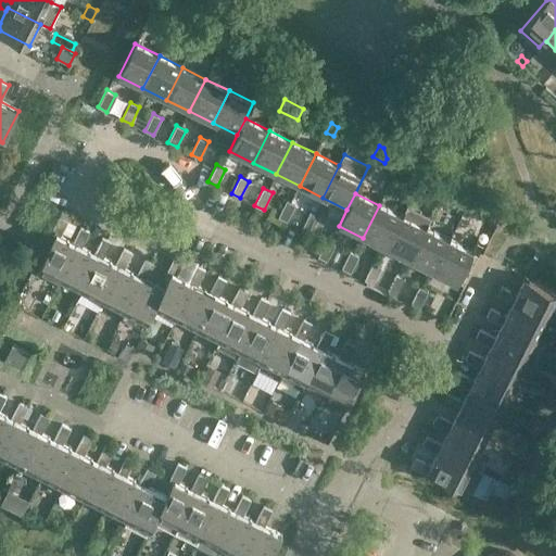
[(287,222),(295,204),(287,200),(278,216),(287,222)]
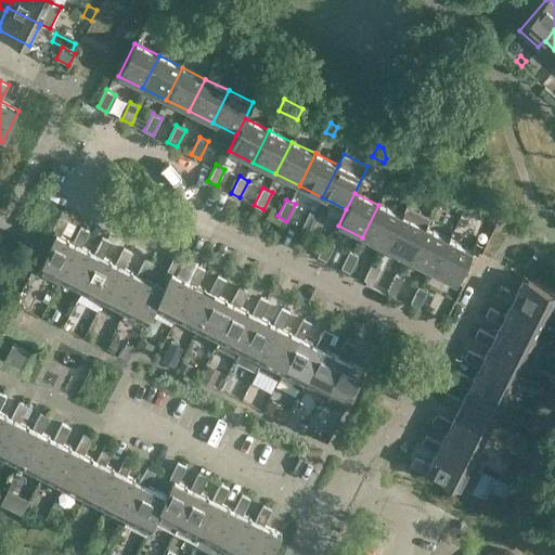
[(402,217),(378,205),(362,237),(386,248),(402,217)]
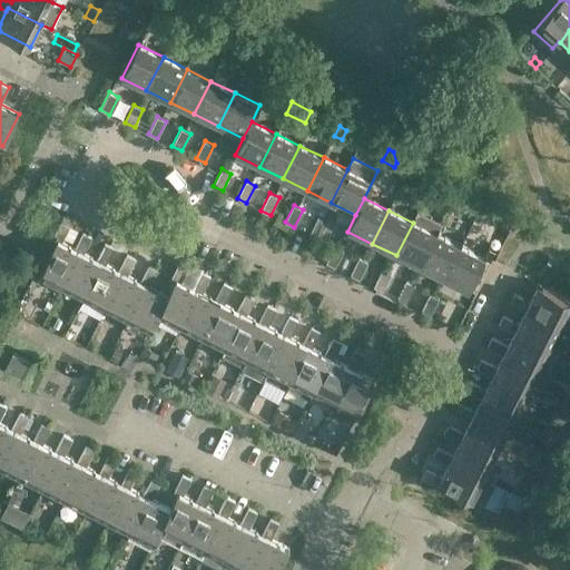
[(413,223),(396,255),(420,267),(436,234),(442,223),(418,210),(413,223)]
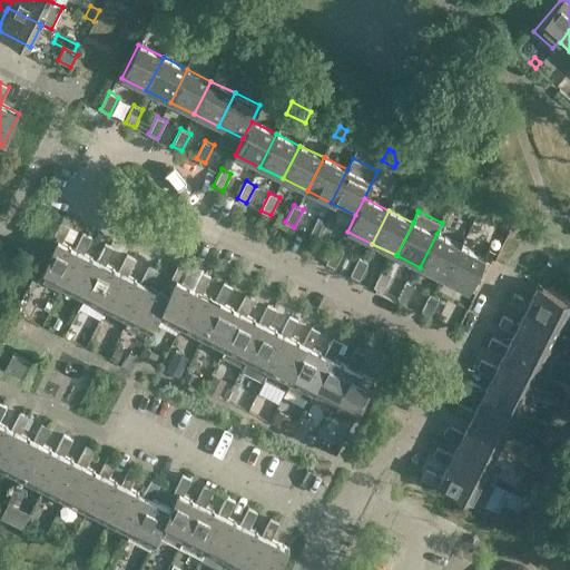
[(318,239),(327,222),(317,217),(308,234),(318,239)]
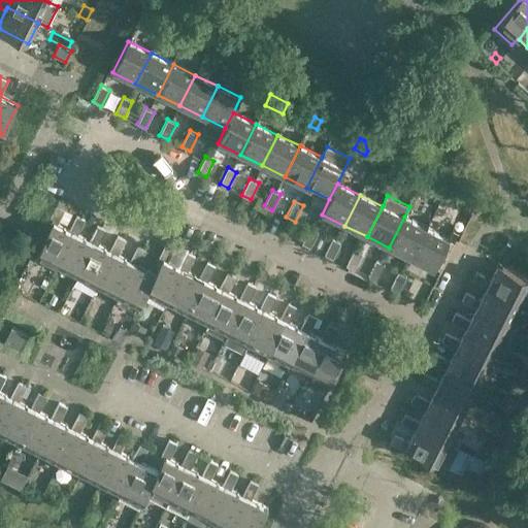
[(37,254),(59,264),(74,233),(69,230),(58,225),(65,209),(56,205),(48,220),(53,223),(37,254)]
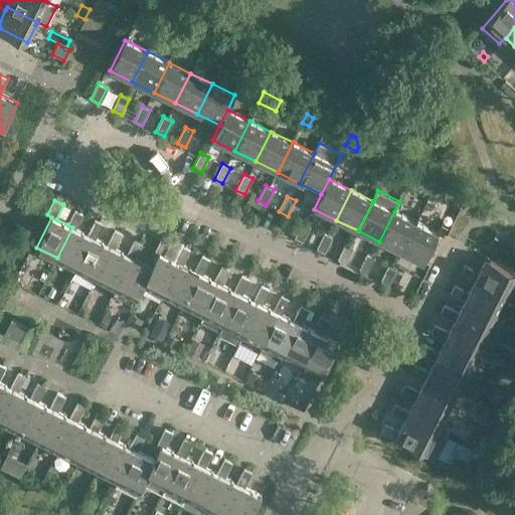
[(452,202),(447,213),(455,218),(461,207),(452,202)]
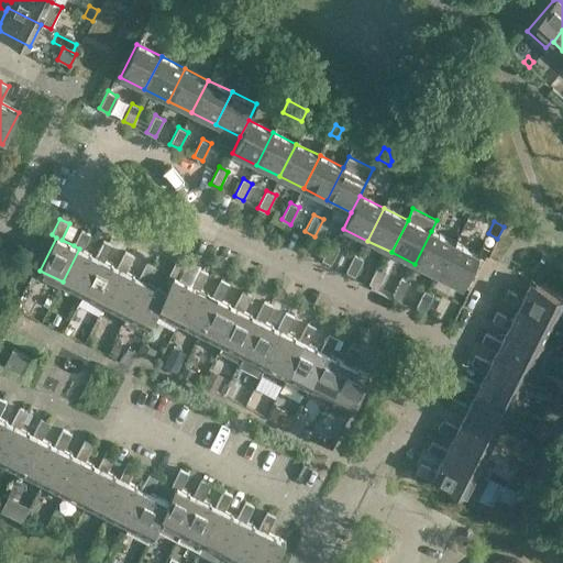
[(81,229),(74,245),(79,249),(63,282),(84,293),(100,260),(95,256),(83,251),(91,234),(81,229)]
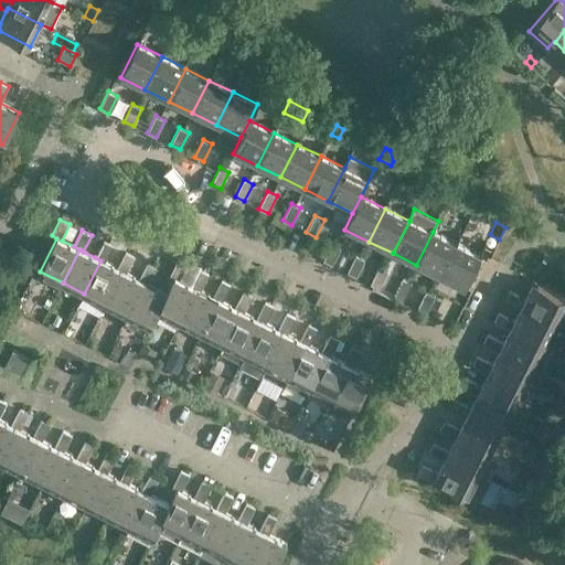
[(456,244),(433,232),(416,265),(439,277),(456,244)]
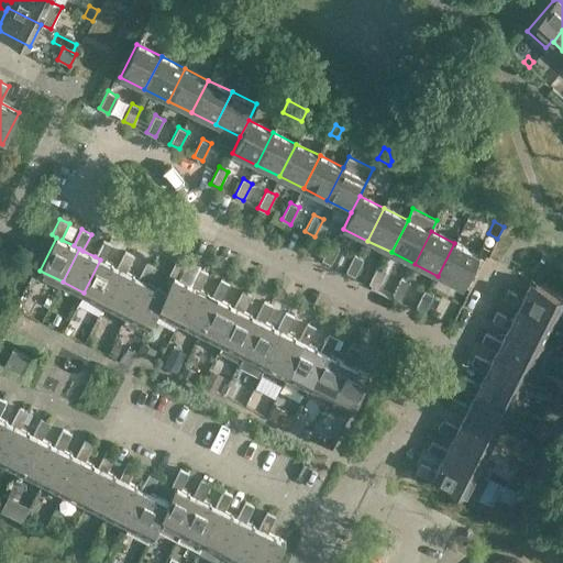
[(103,240),(95,256),(100,260),(84,293),(106,304),(122,271),(117,267),(105,261),(112,245),(103,240)]
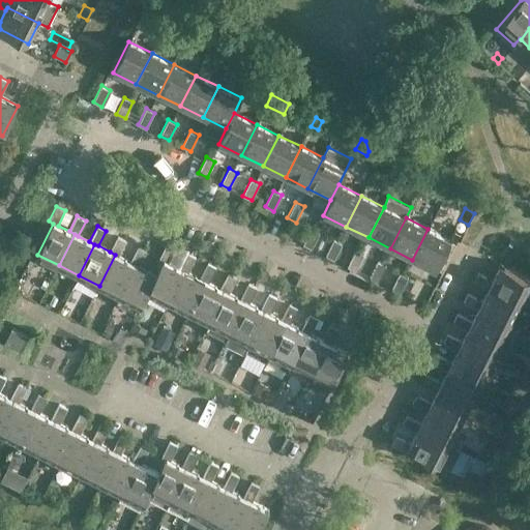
[(311,228),(302,244),(312,248),(320,233),(311,228)]
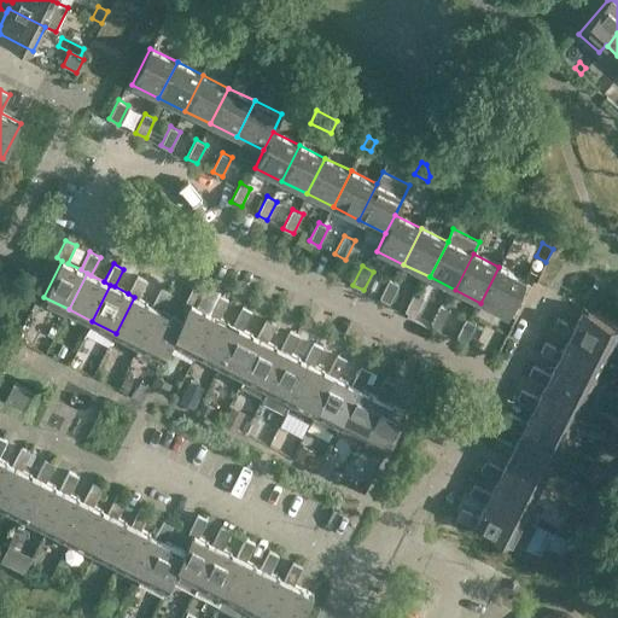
[(525,280),(499,267),(481,303),(507,316),(525,280)]
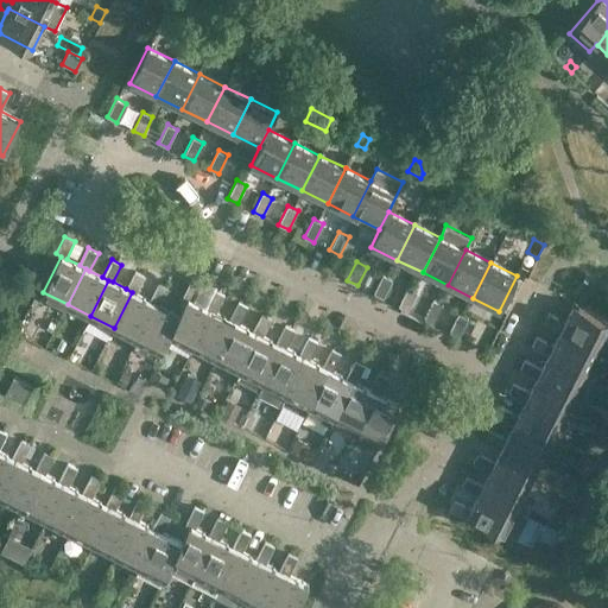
[(134,271),(126,289),(132,292),(114,328),(137,340),(154,303),(150,301),(137,293),(145,277),(134,271)]
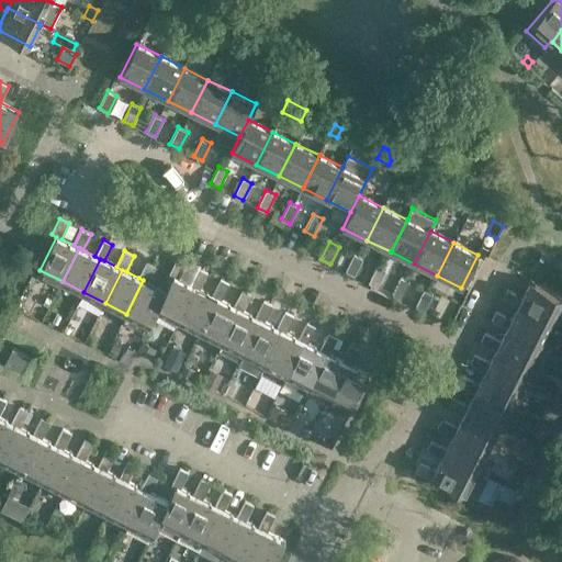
[(353,276),(362,258),(353,254),(345,271),(353,276)]
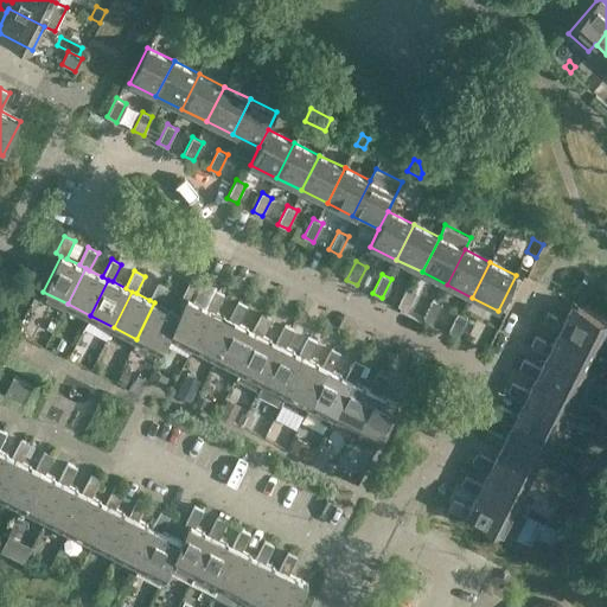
[(202,282),(191,278),(183,295),(187,298),(179,315),(170,333),(193,346),(211,311),(205,307),(192,301),(202,282)]
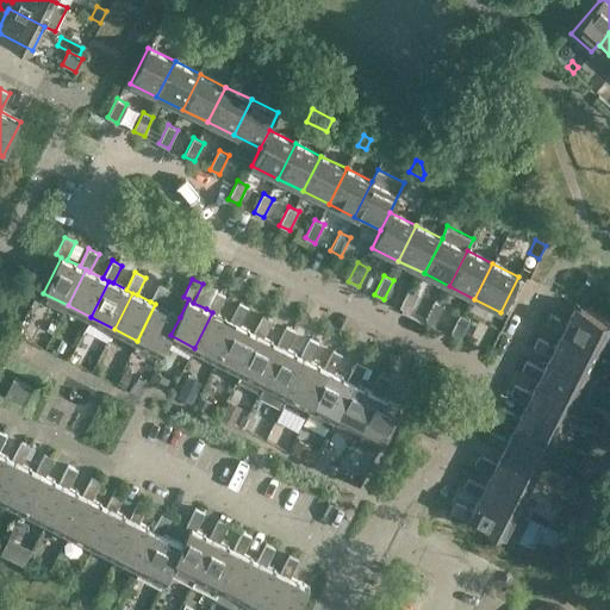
[(170,335),(180,317),(160,306),(169,288),(159,284),(150,302),(155,304),(137,341),(134,348),(157,360),(162,353),(170,335)]
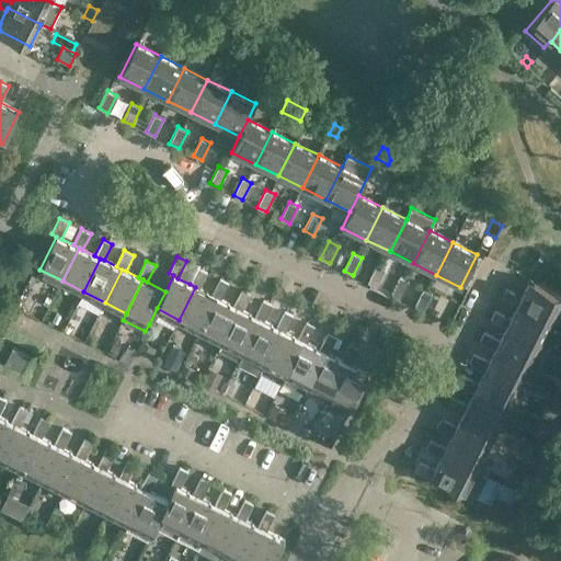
[(377,287),(385,270),(376,265),(367,282),(377,287)]
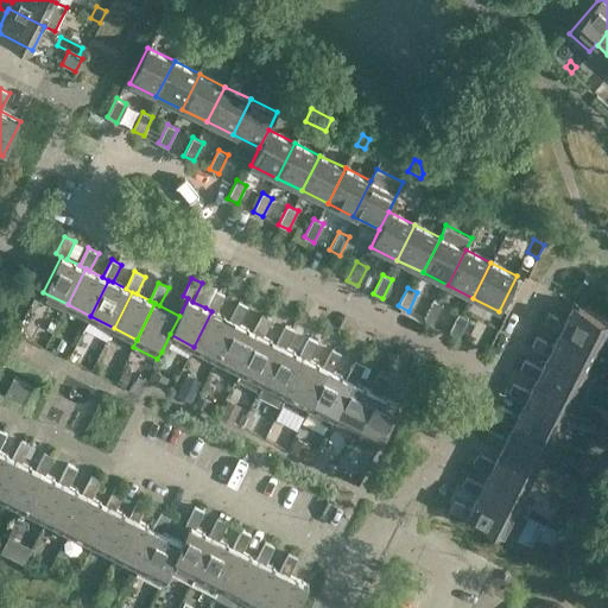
[(215,290),(206,308),(211,311),(194,347),(217,358),(235,322),(229,320),(216,312),(225,295),(215,290)]
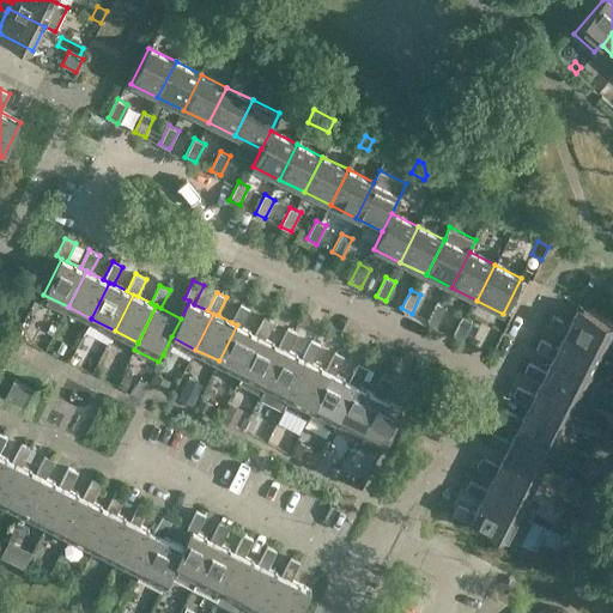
[(437,326),(447,308),(437,302),(428,321),(437,326)]
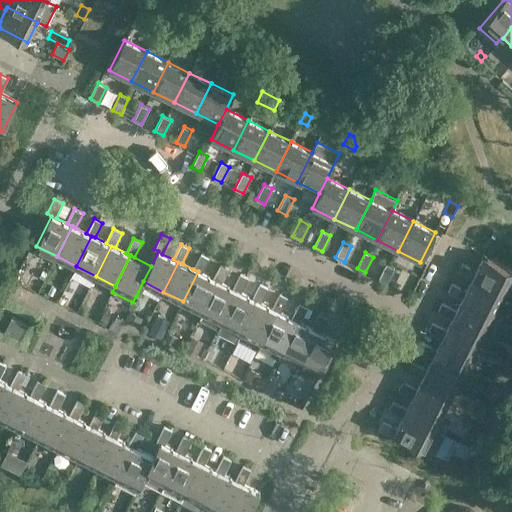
[(200,254),(193,269),(198,271),(183,301),(202,311),(217,281),(212,279),(201,273),(209,258),(200,254)]
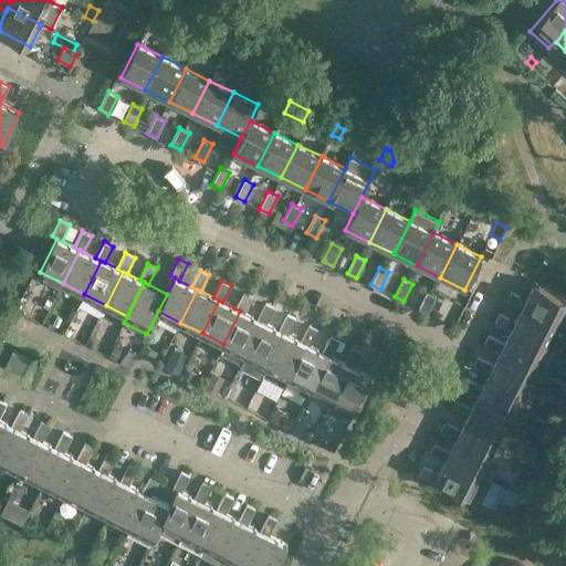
[(565,301),(565,297),(534,282),(526,299),(510,292),(505,301),(521,310),(523,305),(556,321),(565,301)]
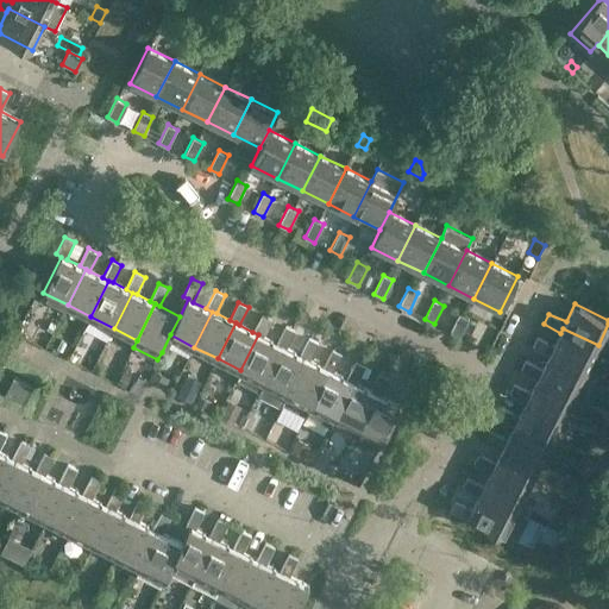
[(460,337),(469,318),(459,313),(450,332),(460,337)]
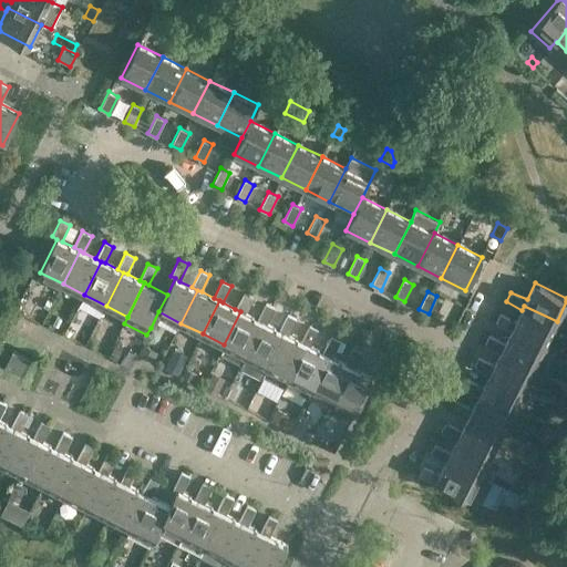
[(263,322),(257,320),(245,313),(253,297),(244,292),(235,309),(240,311),(224,344),(220,352),(241,363),(263,322)]
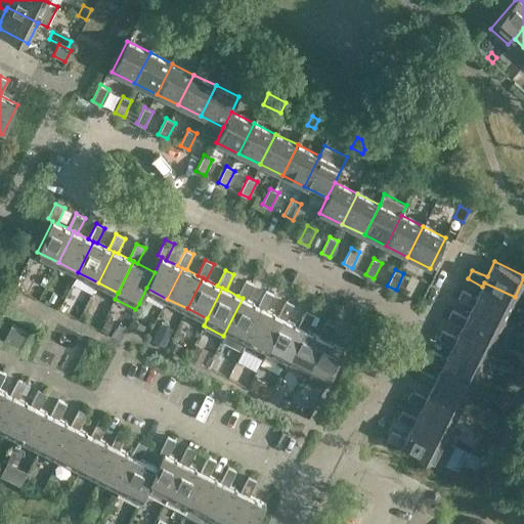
[(246,280),(237,296),(243,298),(227,329),(248,339),(263,308),(258,306),(247,300),(254,285),(246,280)]
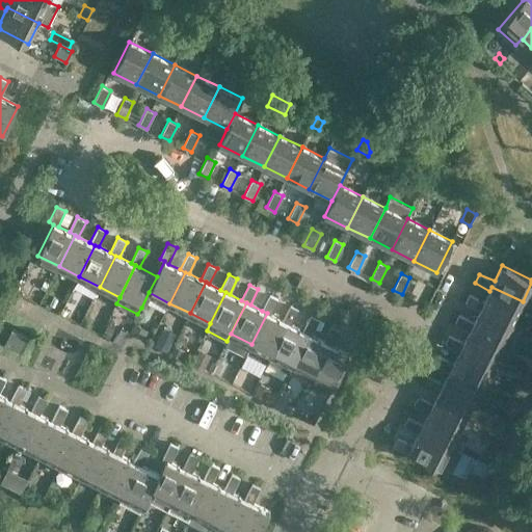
[(491,287),(489,291),(484,301),(470,294),(464,303),(480,311),(481,307),(512,322),(523,301),(491,287)]
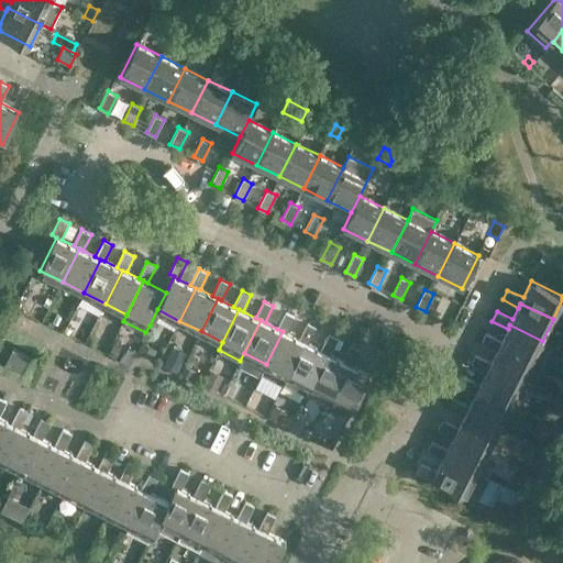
[(285,312),(277,329),(283,331),(266,364),(287,375),(304,342),(299,340),(286,333),(295,317),(285,312)]
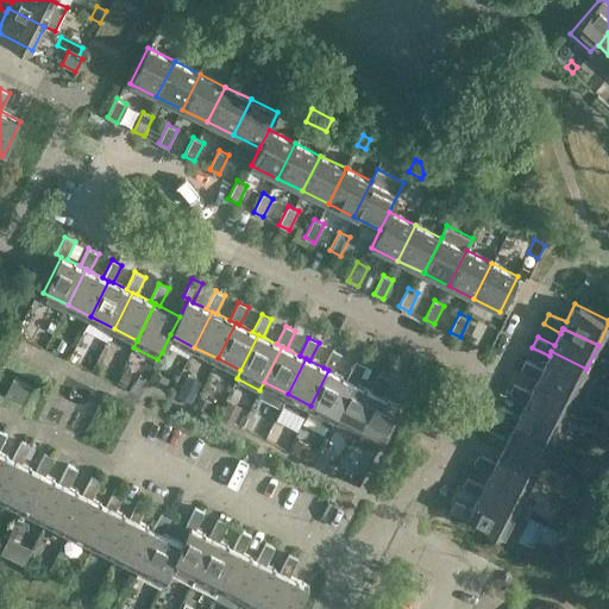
[(62,352),(67,343),(60,340),(56,349),(62,352)]
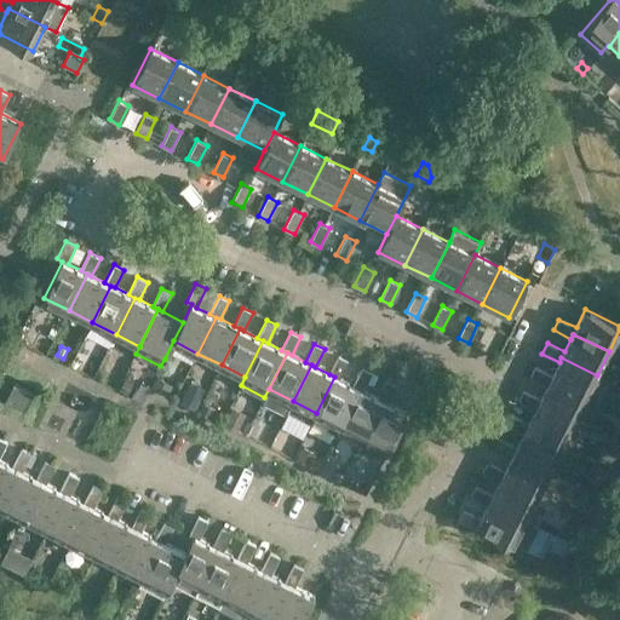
[(338,356),(329,374),(334,377),(316,413),(311,422),(336,434),(340,425),(359,389),(352,385),(339,379),(348,361),(338,356)]
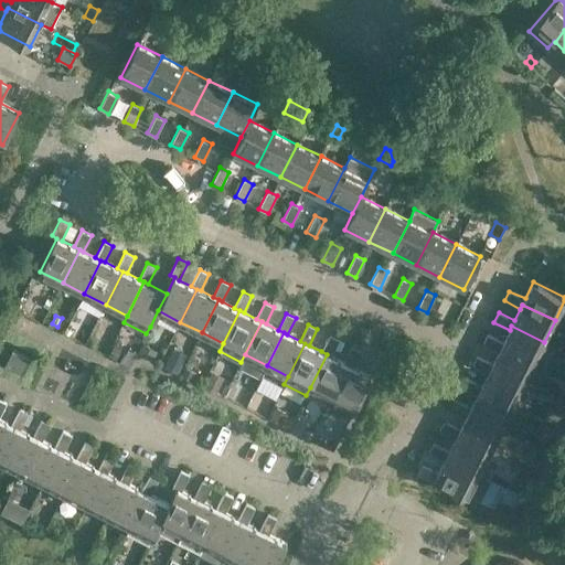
[(511,326),(510,330),(503,342),(488,334),(483,343),(499,351),(500,348),(533,364),(544,342),(511,326)]
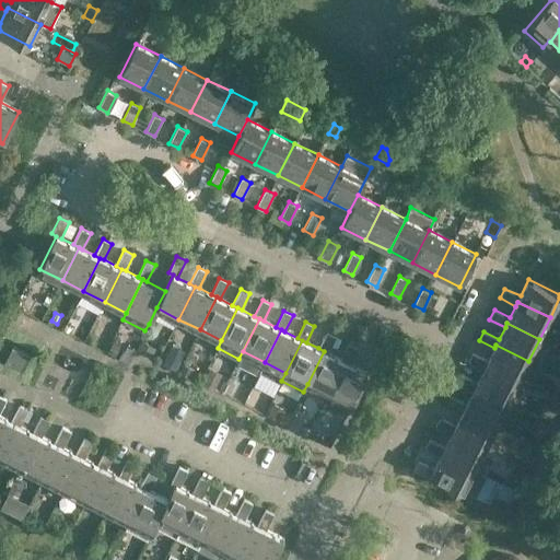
[(326,333),(318,348),(324,351),(307,384),(328,395),(345,362),(340,359),(328,353),(336,337),(326,333)]
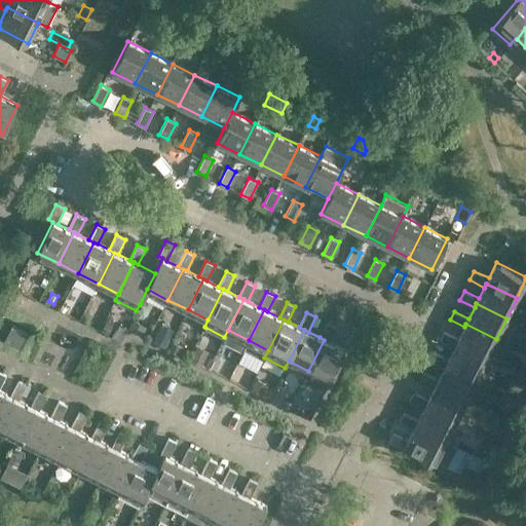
[(108,335),(113,324),(107,321),(101,332),(108,335)]
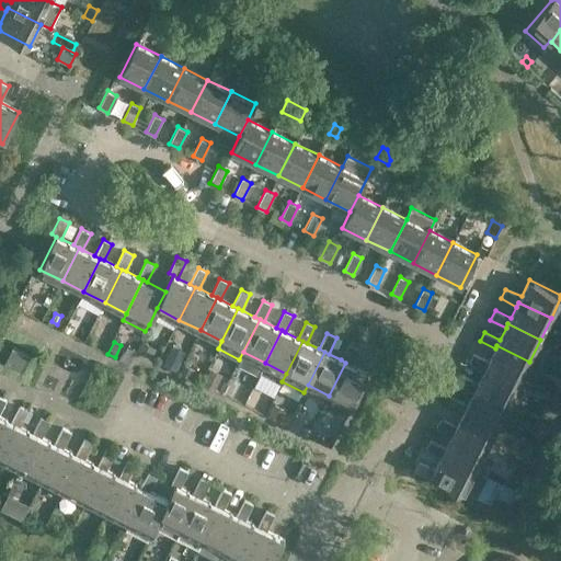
[(141,342),(137,351),(151,357),(156,348),(141,342)]
